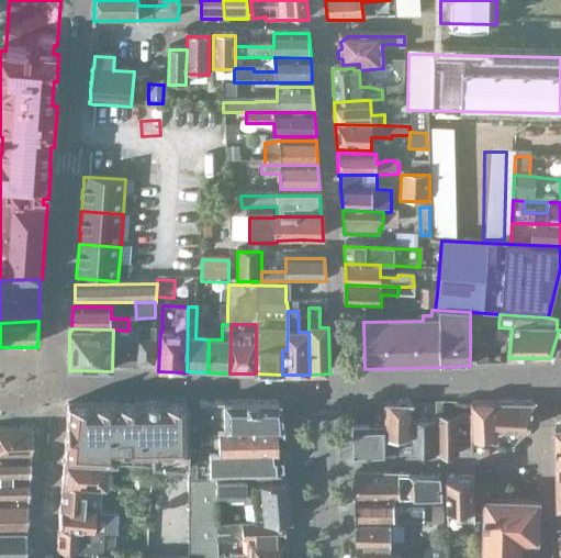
[(137,367),(154,367),(155,331),(137,331),(137,352),(137,367)]
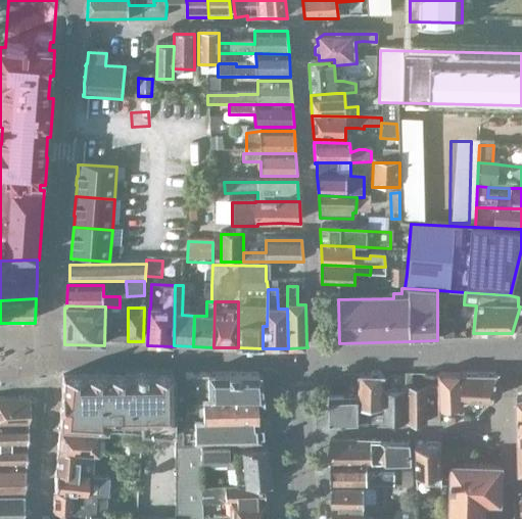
[(442,340),(453,340),(453,323),(442,322),(442,340)]
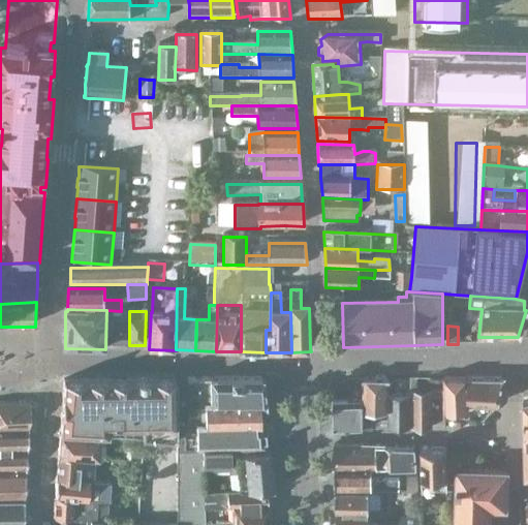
[(113,340),(113,347),(129,347),(129,345),(129,331),(122,331),(113,340)]
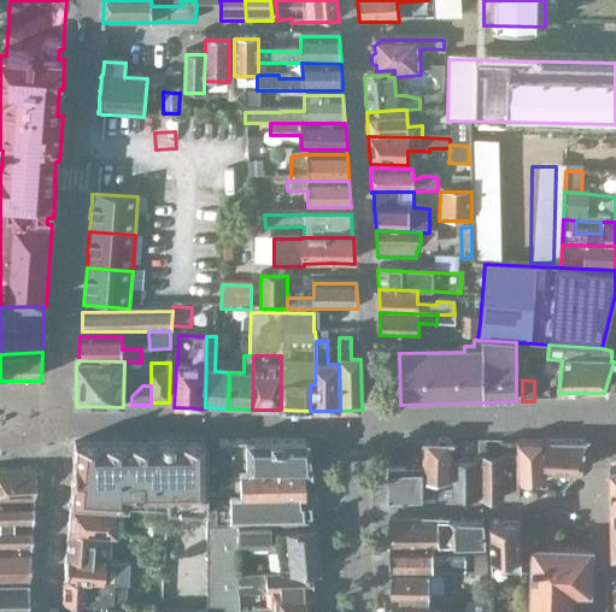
[(47,469),(46,442),(22,443),(23,470),(47,469)]
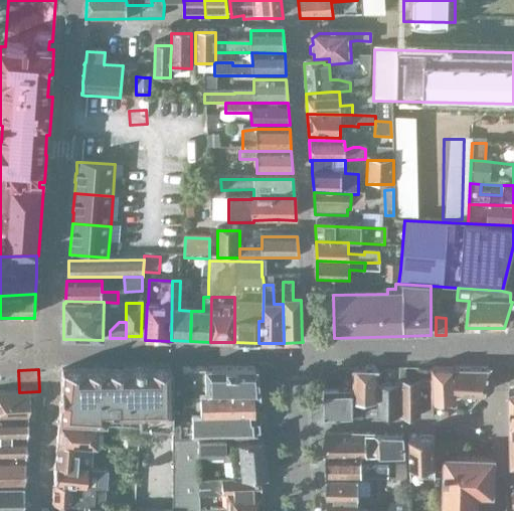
[(170,413),(170,429),(170,442),(196,442),(225,440),(239,440),(260,440),(260,436),(261,436),(259,417),(258,417),(258,414),(259,414),(257,396),(255,396),(254,389),(254,384),(255,384),(254,370),(181,372),(171,372),(170,388),(170,413)]
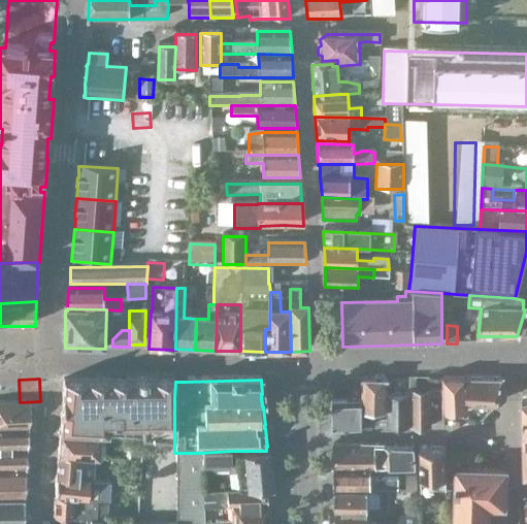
[(361,381),(361,431),(370,430),(370,414),(387,414),(387,398),(387,381),(383,381),(382,380),(374,380),(373,381),(361,381)]
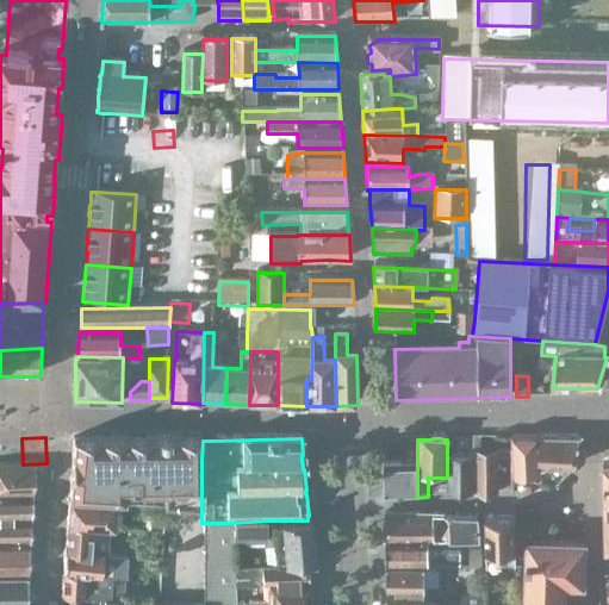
[(497,487),(511,487),(510,479),(510,459),(510,438),(473,438),(473,453),(473,459),(473,497),(496,497),(497,487)]
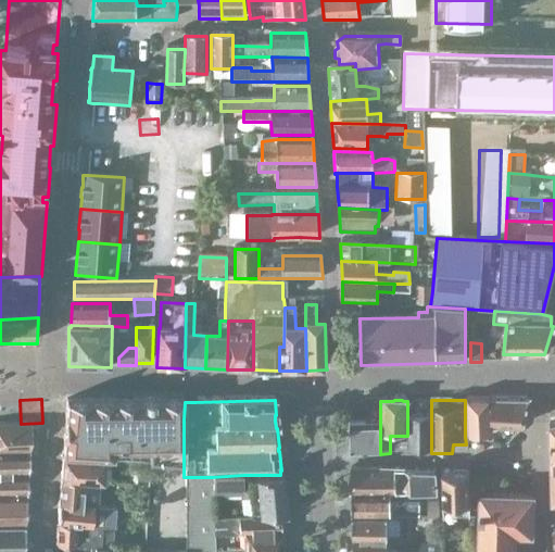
[(520,428),(526,401),(465,400),(465,418),(465,437),(490,437),(490,428),(520,428)]
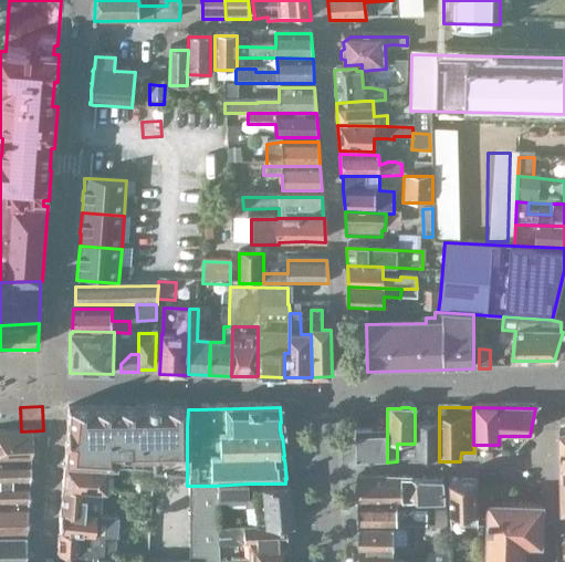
[(370,408),(364,412),(358,419),(372,419),(372,433),(355,434),(356,462),(387,462),(387,408),(370,408)]
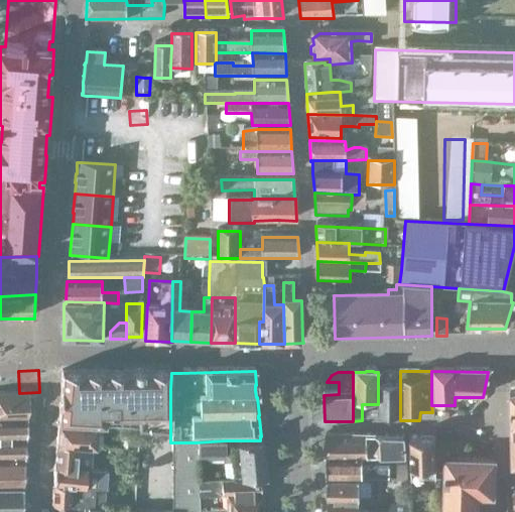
[(170,429),(170,414),(170,389),(171,373),(166,373),(149,373),(60,373),(57,405),(55,423),(96,426),(170,429)]
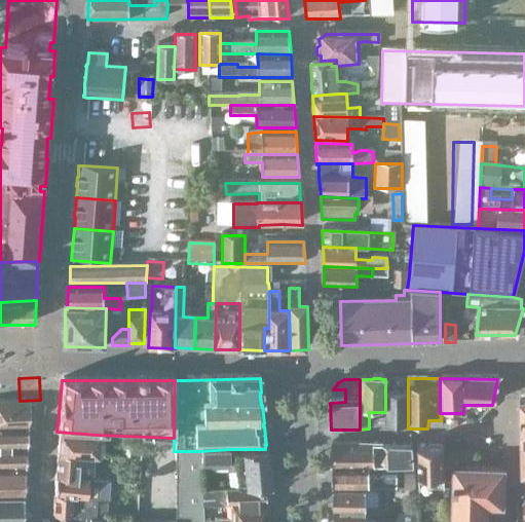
[(408,396),(385,397),(385,412),(385,429),(408,429),(408,396)]
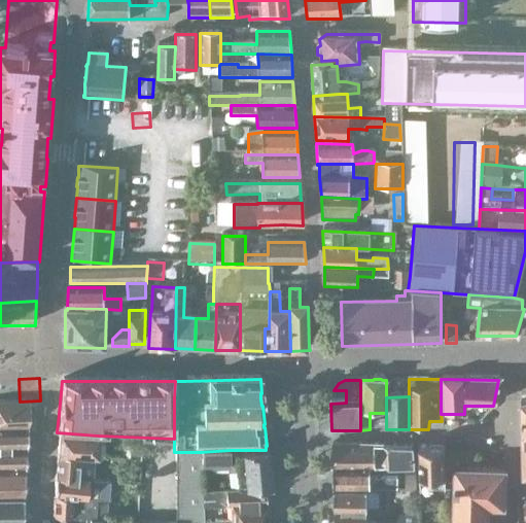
[(0,429),(27,428),(28,404),(0,404),(0,429)]
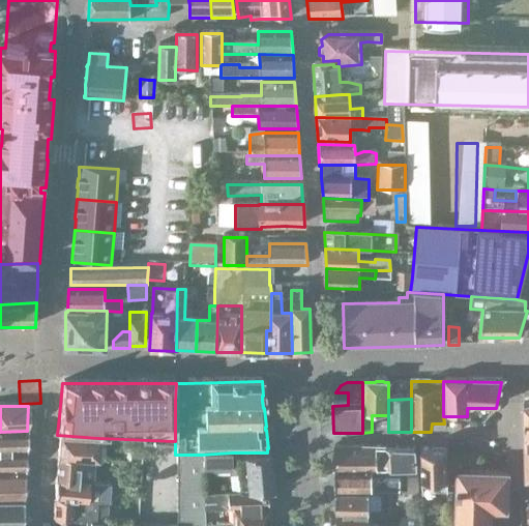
[(0,451),(26,450),(27,431),(0,432),(0,451)]
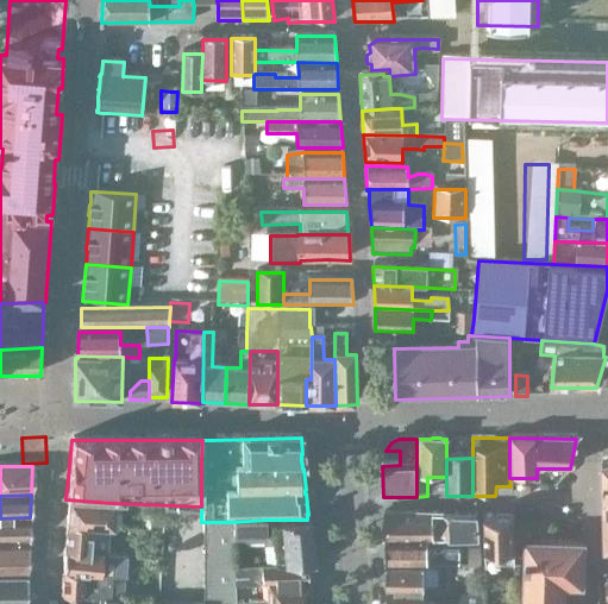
[(111,529),(113,503),(66,499),(64,526),(107,529),(111,529)]
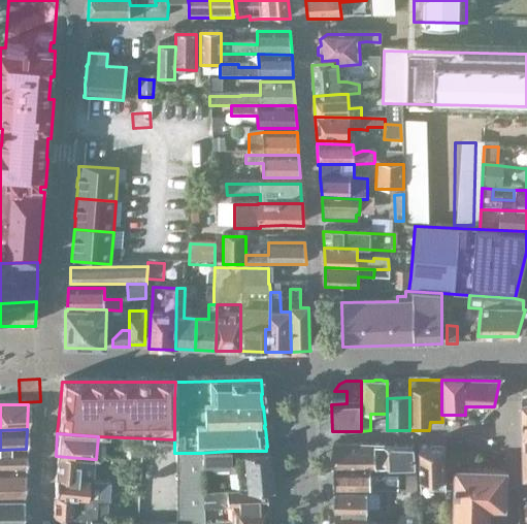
[(384,471),(381,447),(332,446),(333,471),(369,471),(384,471)]
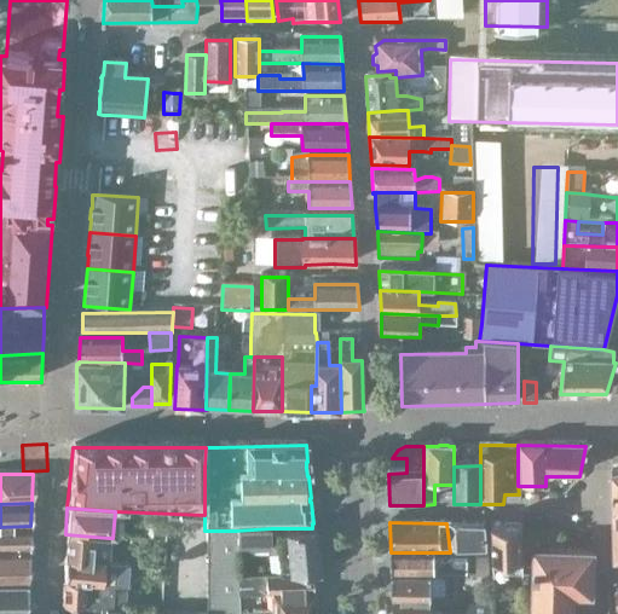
[(449,523),(446,523),(450,552),(486,550),(484,526),(449,526),(449,523)]
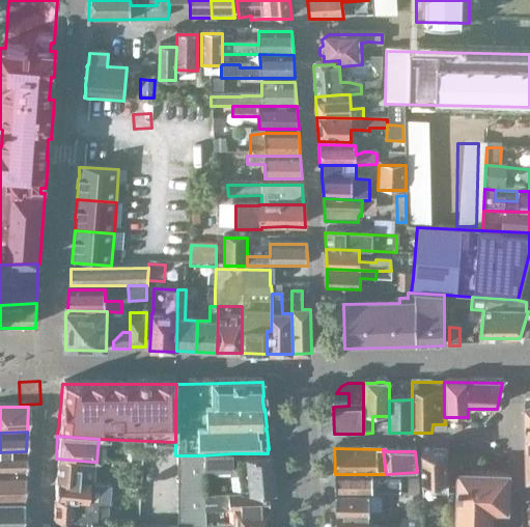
[(0,473),(24,473),(26,451),(0,452),(0,473)]
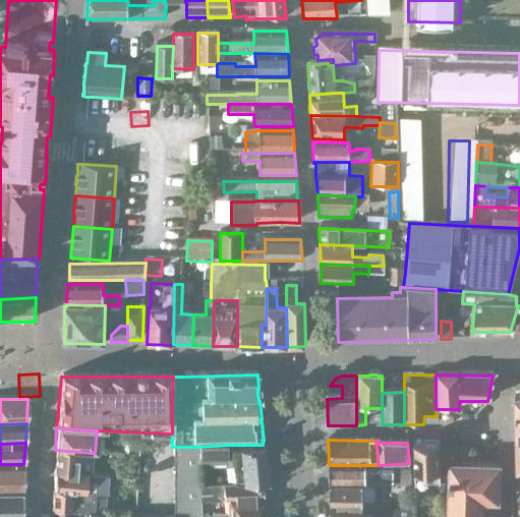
[(413,444),(415,482),(440,481),(439,445),(413,444)]
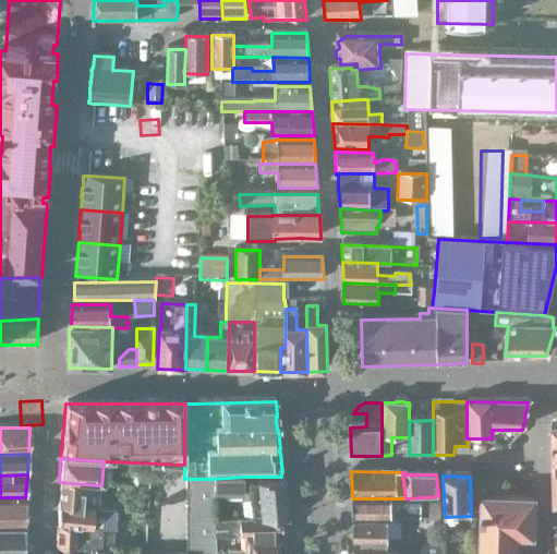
[(136,477),(135,488),(138,489),(148,489),(149,478),(136,477)]
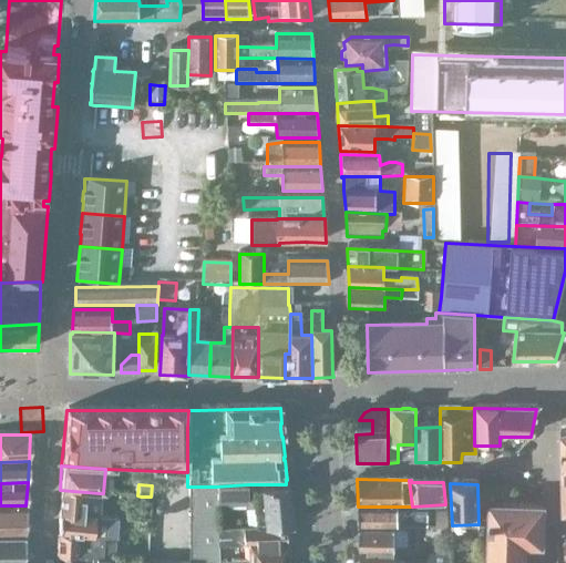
[(254,503),(256,530),(284,528),(290,528),(287,489),(264,491),(264,484),(248,484),(216,487),(217,503),(254,503)]
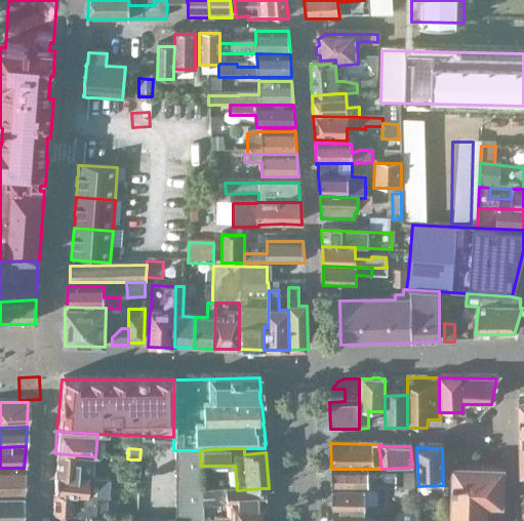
[(200,450),(173,450),(174,520),(203,520),(202,508),(202,492),(201,466),(200,450)]
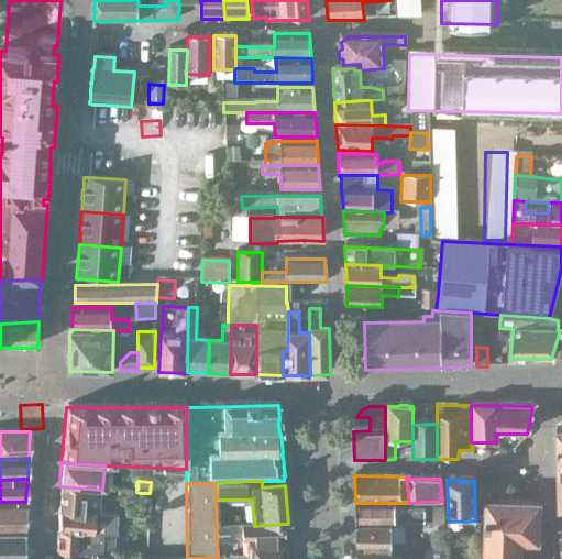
[(109,508),(98,507),(99,490),(59,486),(59,488),(58,496),(59,496),(58,502),(57,502),(57,511),(109,516),(109,508)]
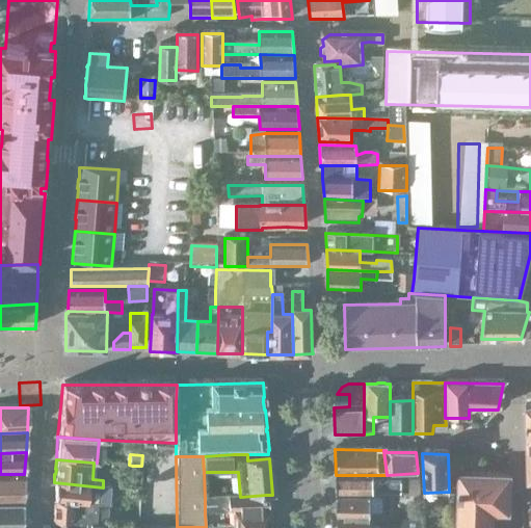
[(130,489),(139,490),(141,466),(132,466),(130,489)]
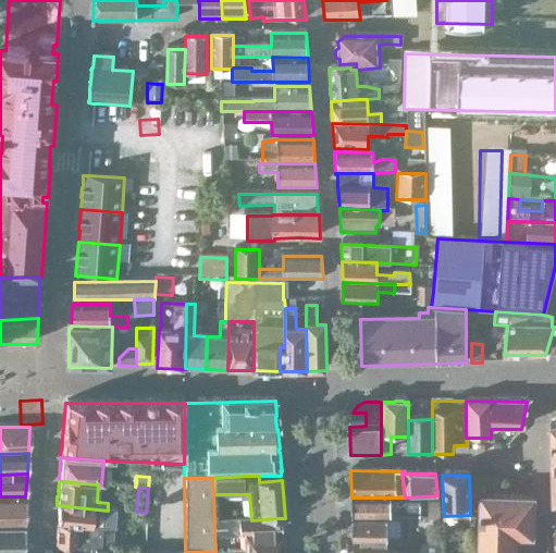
[(25,496),(0,496),(0,527),(23,527),(25,496)]
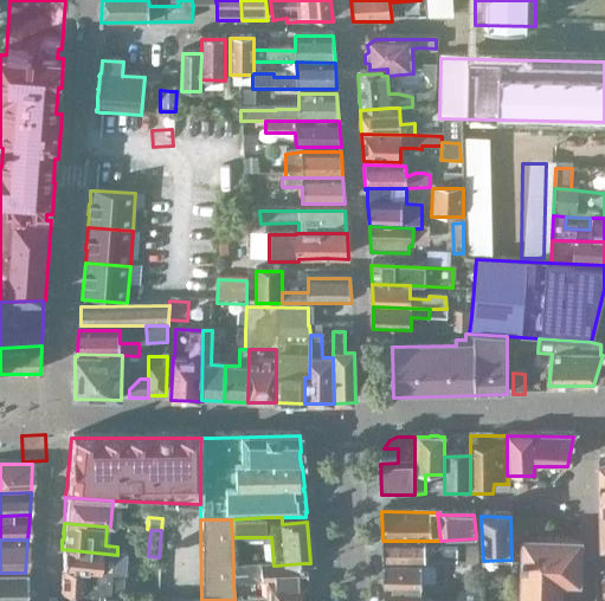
[(425,553),(424,541),(383,541),(383,567),(422,566),(457,564),(457,553),(425,553)]
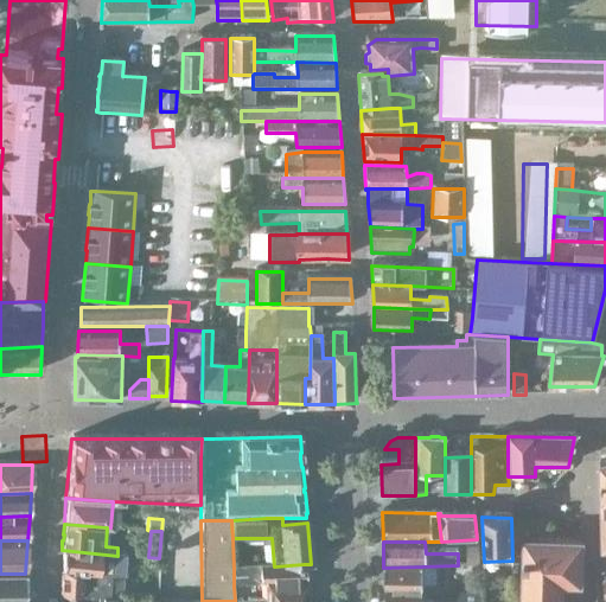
[(580,543),(524,542),(522,601),(559,601),(560,583),(579,583),(580,543)]
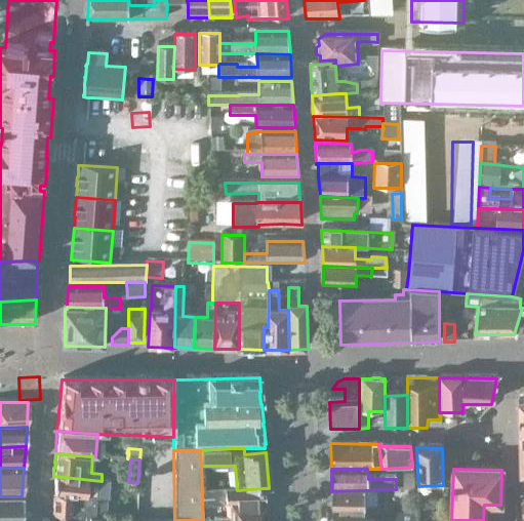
[(94,498),(93,519),(106,520),(106,499),(107,482),(102,481),(53,476),(53,477),(54,477),(53,495),(94,498)]
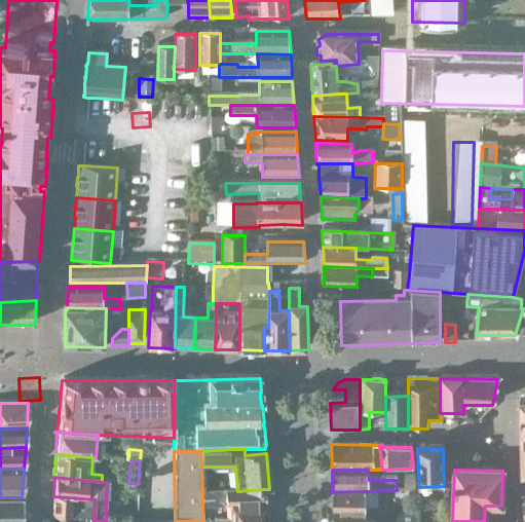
[(237,491),(202,493),(202,509),(228,508),(228,521),(267,521),(263,489),(237,491)]
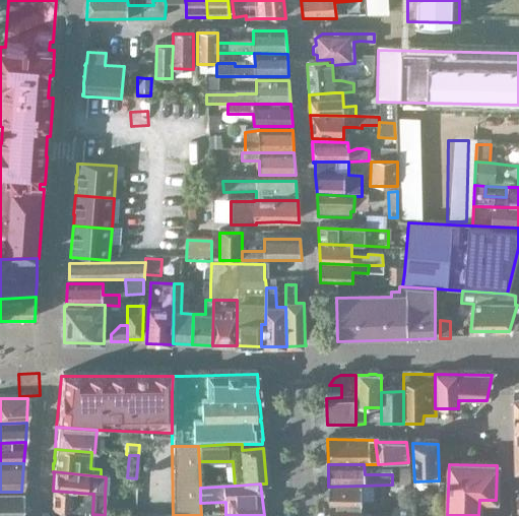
[(362,505),(362,486),(328,487),(329,506),(362,505)]
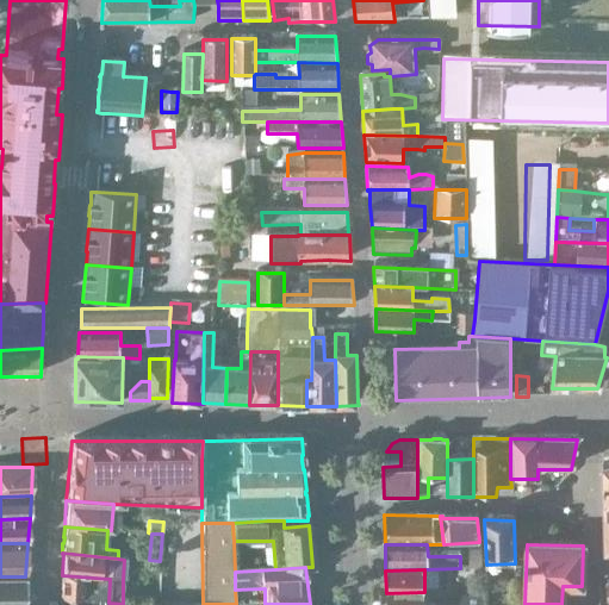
[(61,575),(60,599),(109,603),(110,579),(62,575),(61,575)]
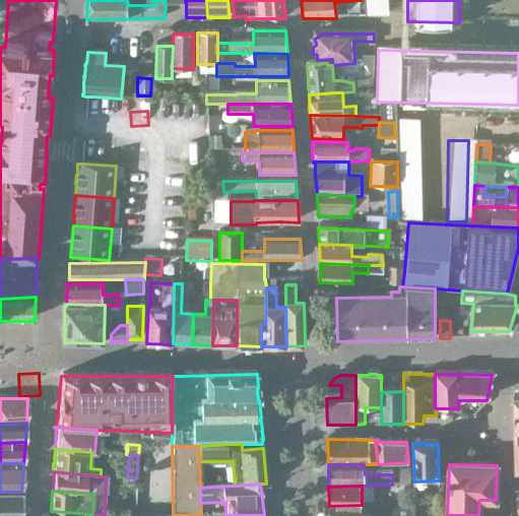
[(21,492),(0,492),(0,515),(20,515),(21,494),(21,492)]
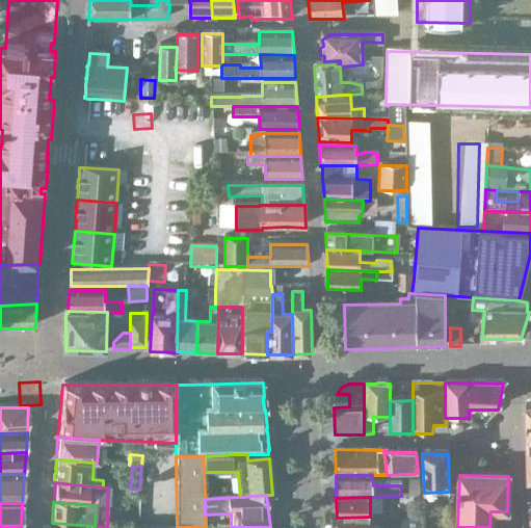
[(370,517),(337,518),(337,527),(371,527),(370,517)]
